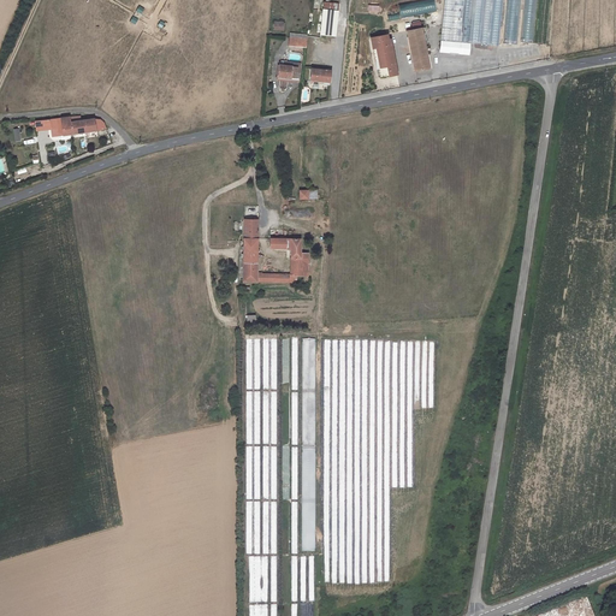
[(463,0),(444,0),(440,40),(442,40),(460,41),(462,17),(463,0)]
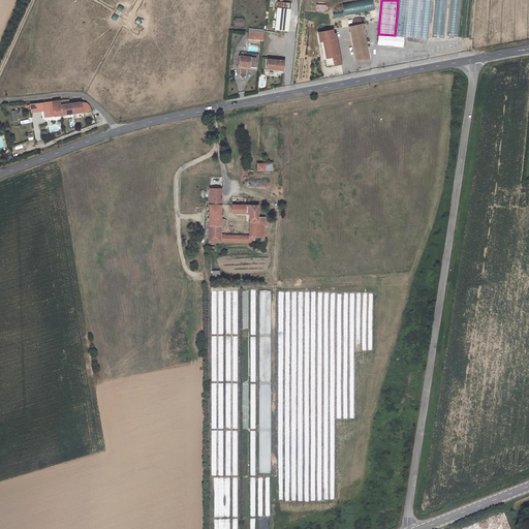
[(432,0),(398,0),(397,14),(395,35),(403,36),(406,36),(408,37),(412,37),(419,38),(428,39),(432,0)]
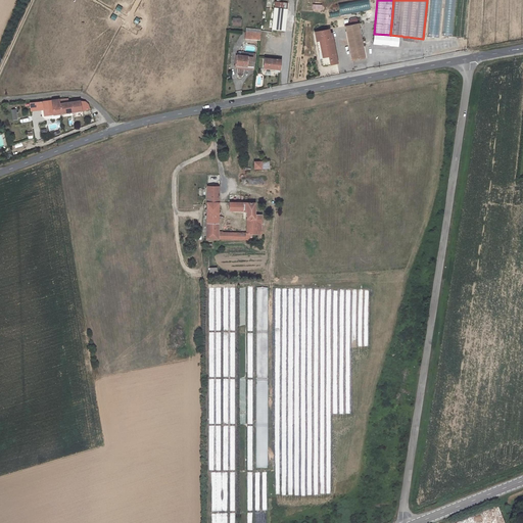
[(285,31),(287,9),(274,7),(272,29),(285,31)]
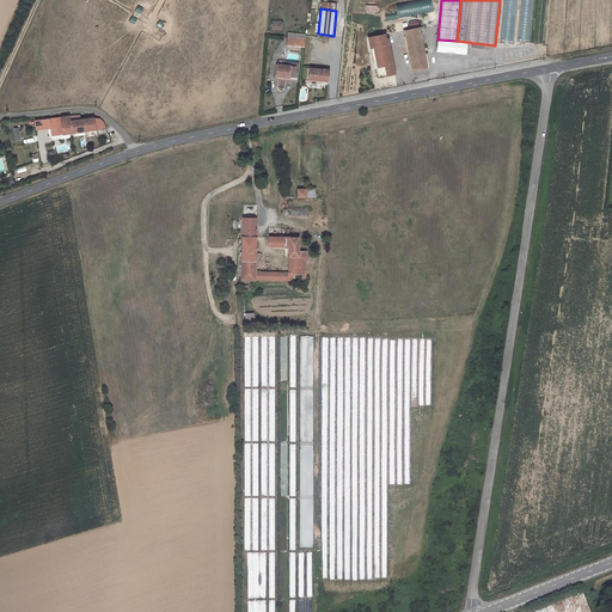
[(424,54),(418,28),(404,30),(412,71),(427,67),(424,54)]
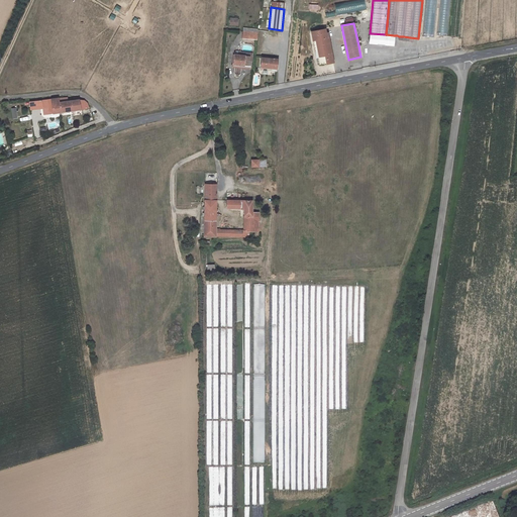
[(256,39),(256,30),(242,28),(241,37),(256,39)]
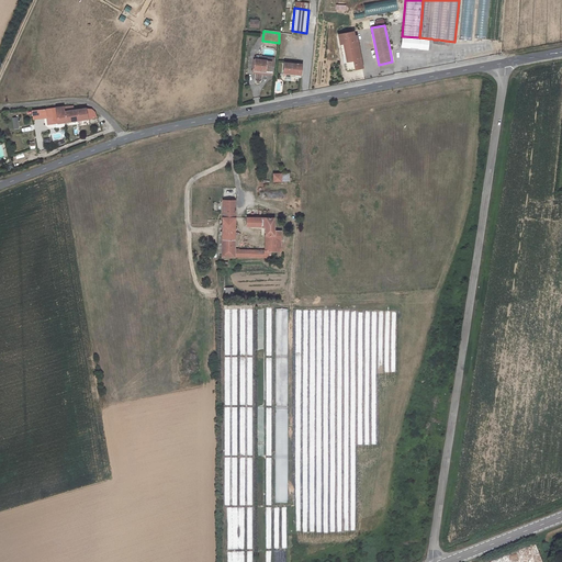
[(353,32),(338,34),(340,44),(344,43),(346,56),(345,56),(347,70),(362,67),(356,35),(353,36),(353,32)]
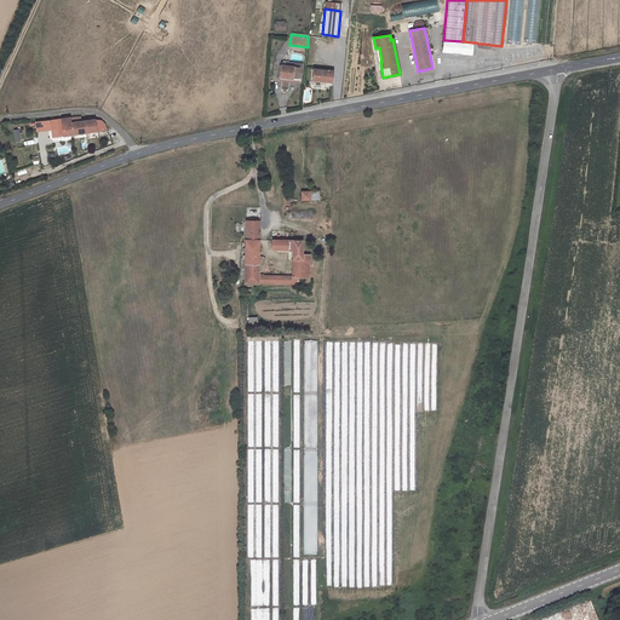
[(463,41),(445,40),(443,51),(472,55),(472,42),(463,41)]
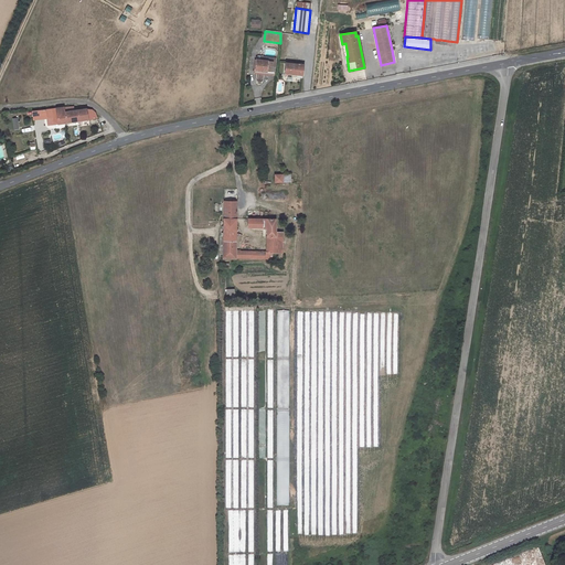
[(255,70),(273,72),(273,61),(262,60),(262,57),(262,56),(260,55),(258,55),(256,56),(255,70)]
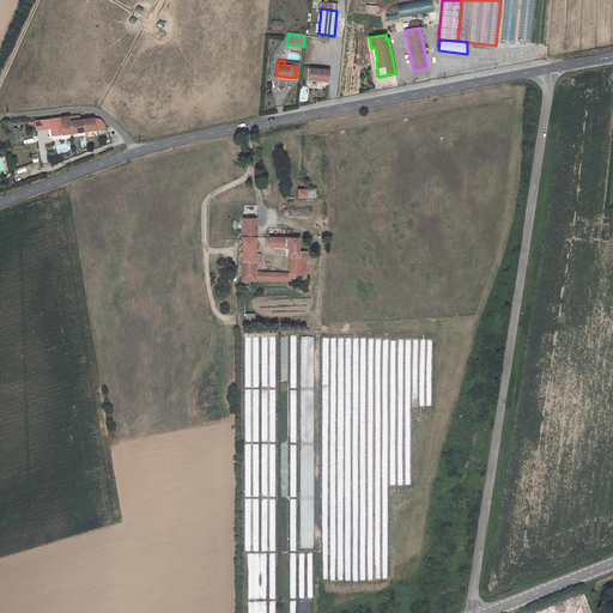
[(328,83),(329,70),(310,68),(309,79),(316,80),(316,82),(328,83)]
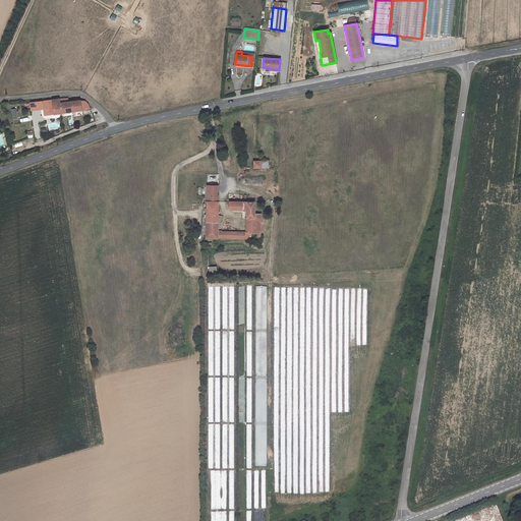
[(68,98),(59,99),(61,113),(72,111),(71,102),(70,102),(70,101),(68,101),(68,98)]
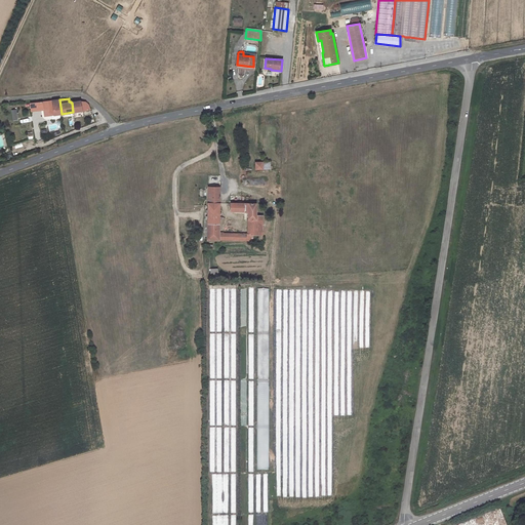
[(59,99),(30,103),(31,111),(44,110),(46,110),(47,116),(51,115),(53,115),(59,114),(62,114),(59,99)]
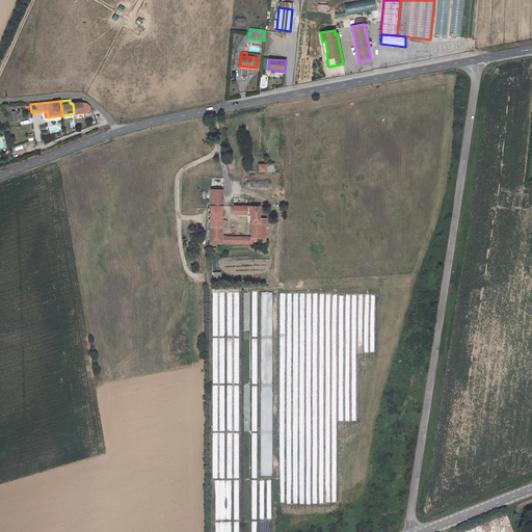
[(73,104),(74,113),(83,112),(91,111),(89,106),(86,103),(81,103),(73,104)]
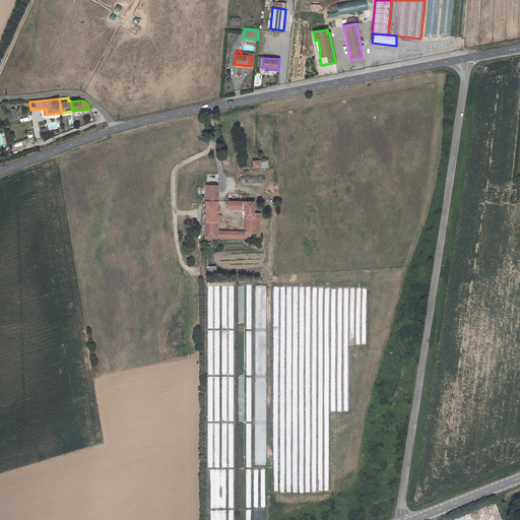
[(217,185),(206,185),(206,201),(217,201),(217,185)]
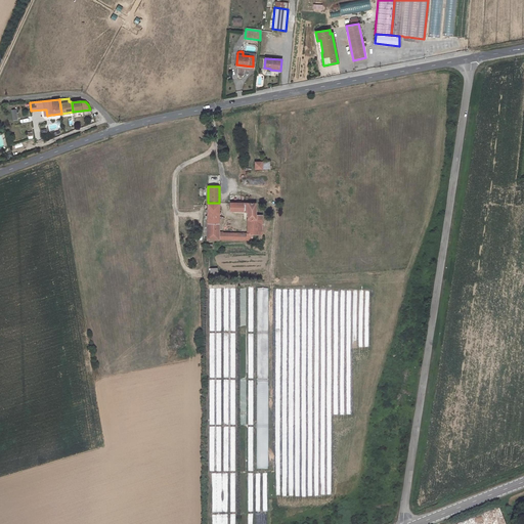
[(219,203),(208,203),(208,209),(208,212),(208,216),(207,218),(207,223),(219,223),(219,203)]
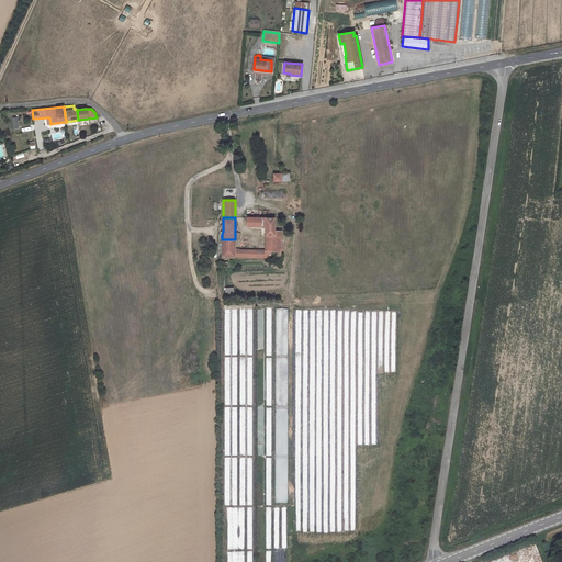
[(274,217),(247,217),(247,226),(262,226),(262,223),(266,223),(266,226),(266,235),(274,235),(281,235),(281,231),(274,231),(274,217)]
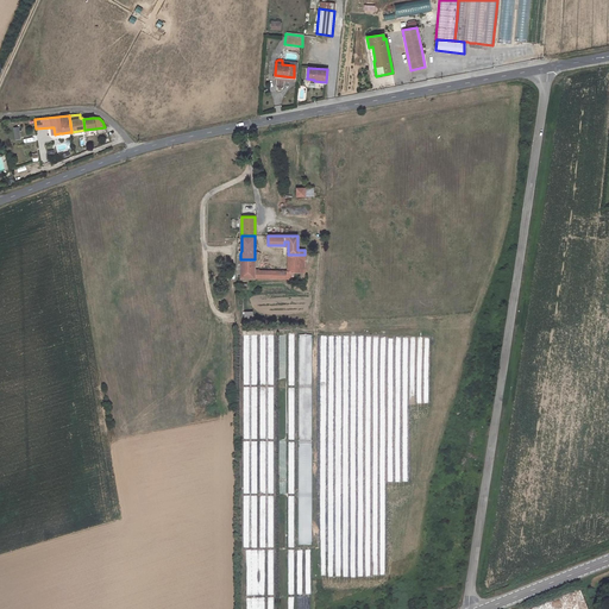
[(297,255),(288,255),(287,271),(293,271),(303,272),(305,255),(297,255)]
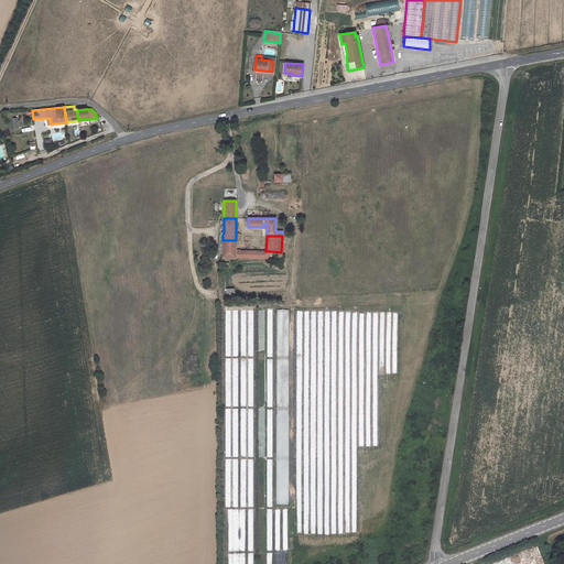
[(236,240),(223,240),(223,257),(235,258),(235,250),(236,240)]
